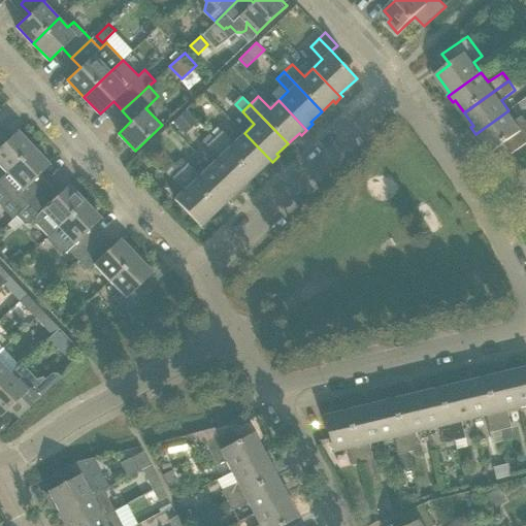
[(187,109),(174,121),(186,132),(198,121),(187,109)]
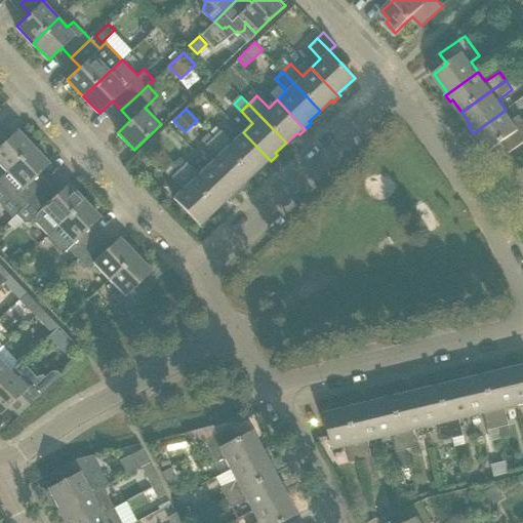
[(513,119),(506,110),(473,133),(474,134),(476,132),(489,151),(503,142),(510,152),(522,143),(522,116),(521,114),(513,119)]
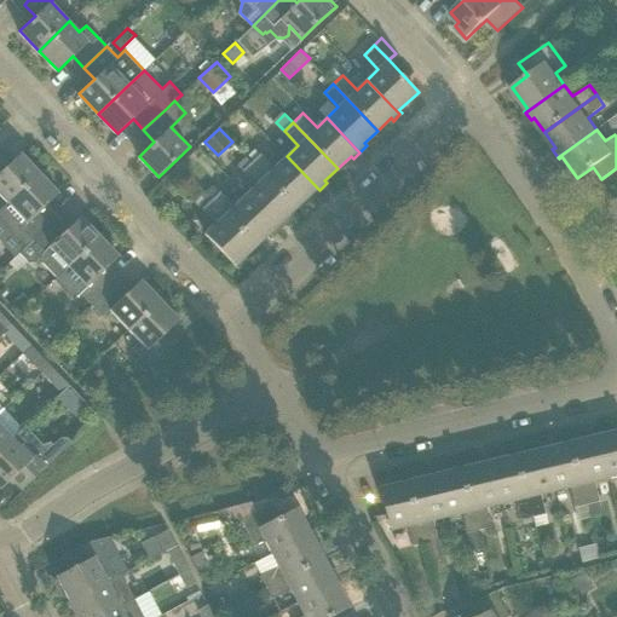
[(6,166),(0,160),(0,192),(9,202),(40,172),(22,151),(6,166)]
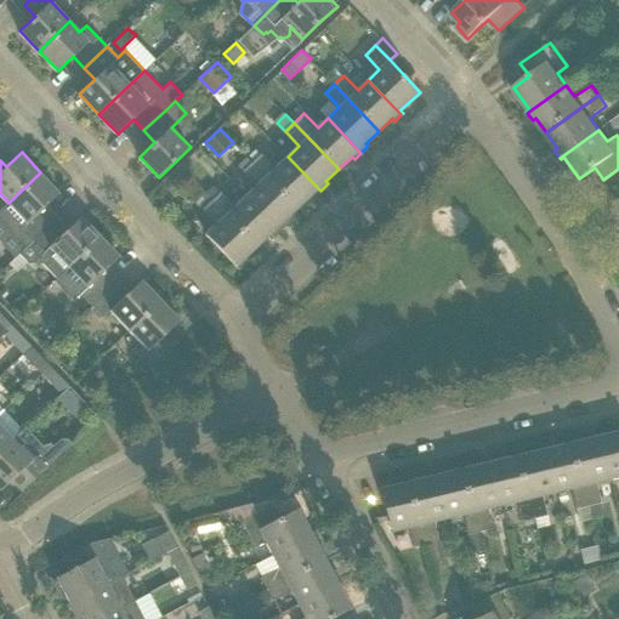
[(321,191),(288,157),(277,166),(263,152),(254,160),(299,208),(311,194),(313,197),(321,191)]
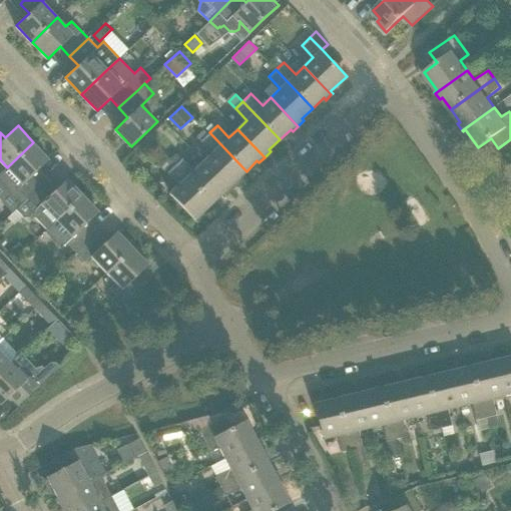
[(246,171),(209,132),(201,139),(213,152),(204,160),(231,188),(237,183),(235,181),(246,171)]
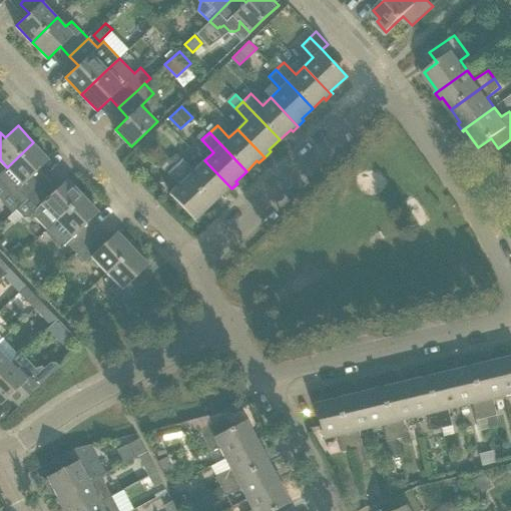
[(7,167),(0,173),(0,180),(12,194),(17,208),(46,180),(37,171),(49,159),(33,142),(7,167)]
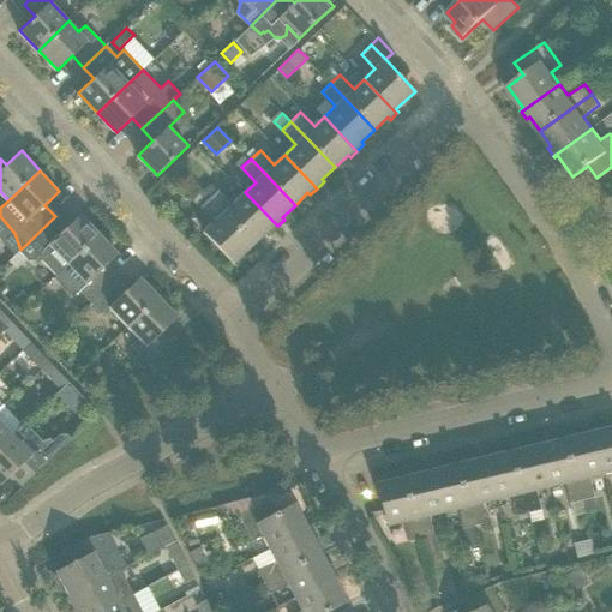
[(198,183),(189,193),(198,203),(209,193),(198,183)]
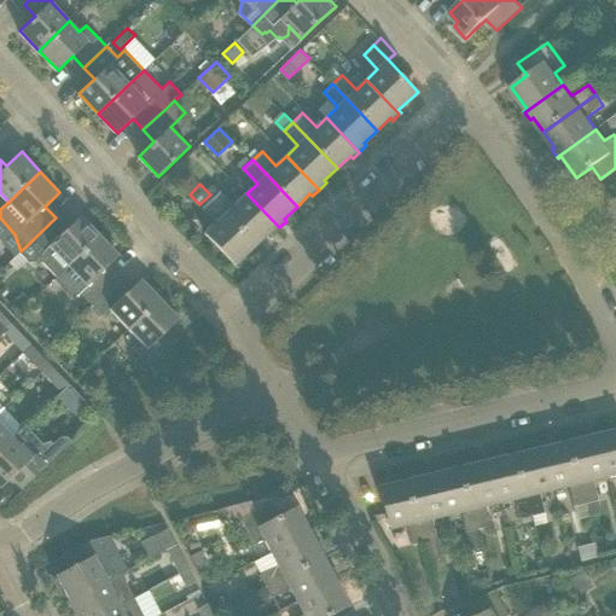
[(222,189),(213,197),(257,244),(269,232),(272,234),(279,227),(247,193),(236,203),(222,189)]
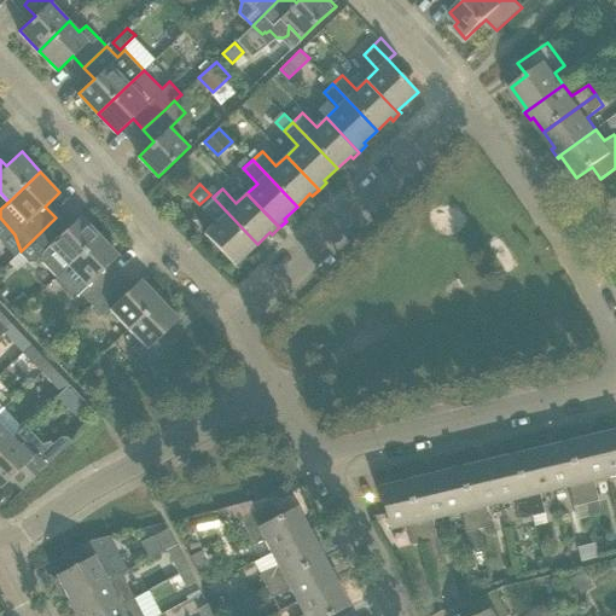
[(257,244),(213,197),(203,207),(218,221),(205,232),(238,267),(247,260),(244,257),(257,244)]
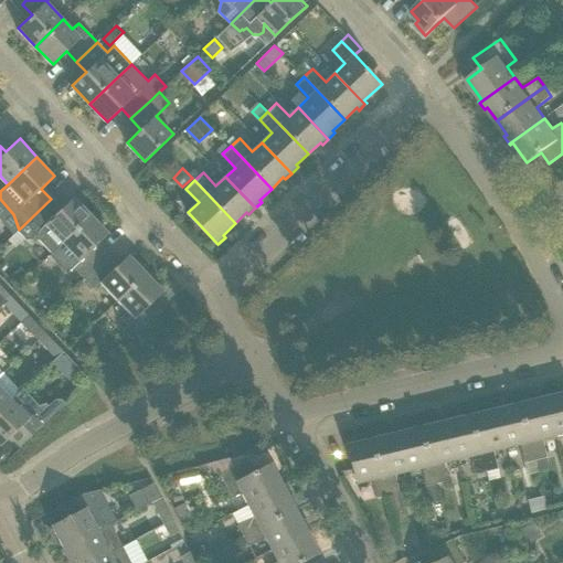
[(51,199),(19,230),(27,238),(40,238),(53,253),(63,242),(92,214),(74,197),(61,210),(51,199)]
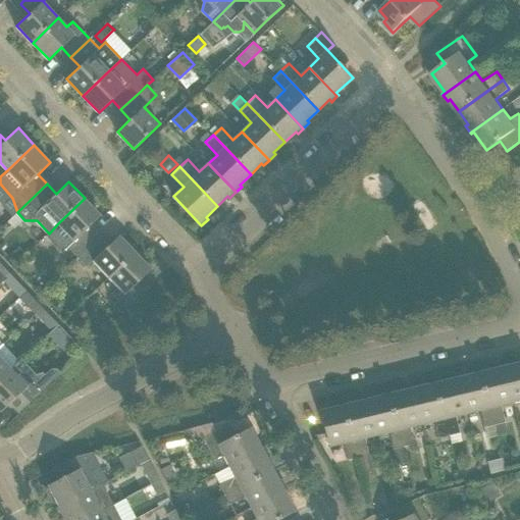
[(101,215),(85,198),(58,223),(67,234),(62,239),(79,256),(98,237),(88,227),(101,215)]
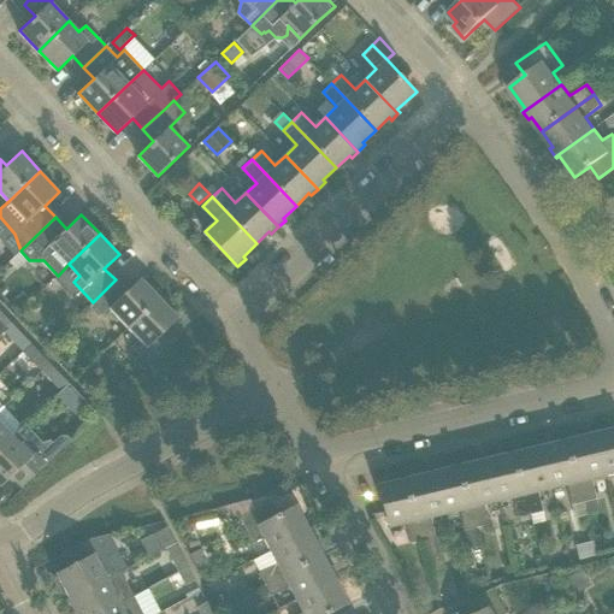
[(127,291),(116,279),(93,302),(104,314),(111,308),(129,328),(160,297),(141,277),(127,291)]
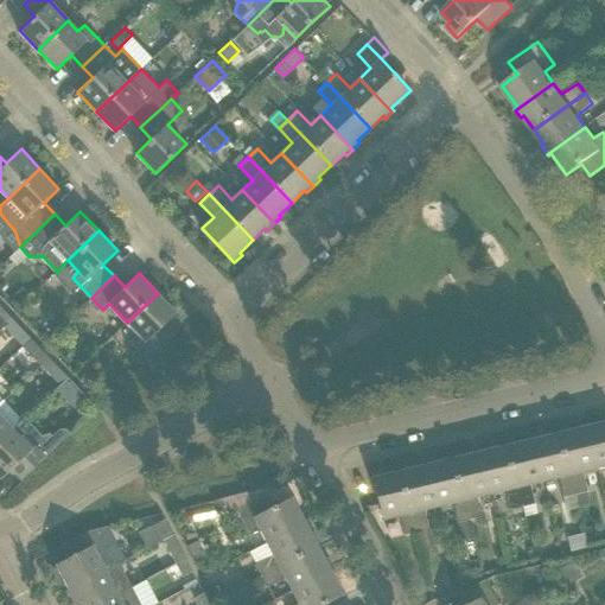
[(158,293),(127,323),(138,333),(132,341),(139,348),(133,354),(144,364),(176,333),(174,332),(171,336),(161,326),(177,312),(158,293)]
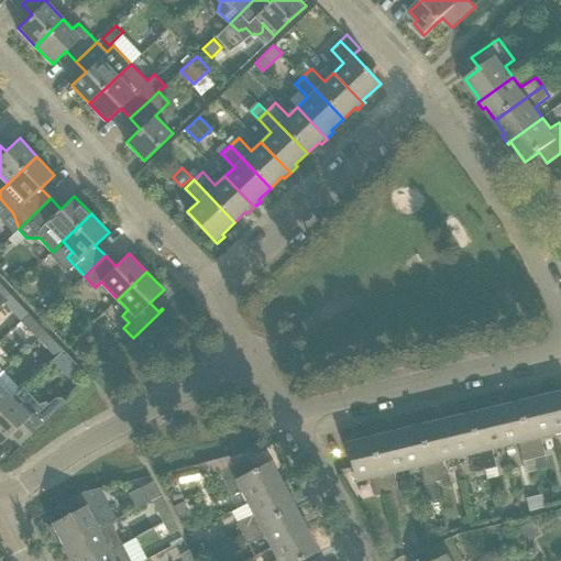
[(0,282),(0,296),(4,301),(12,295),(0,282)]
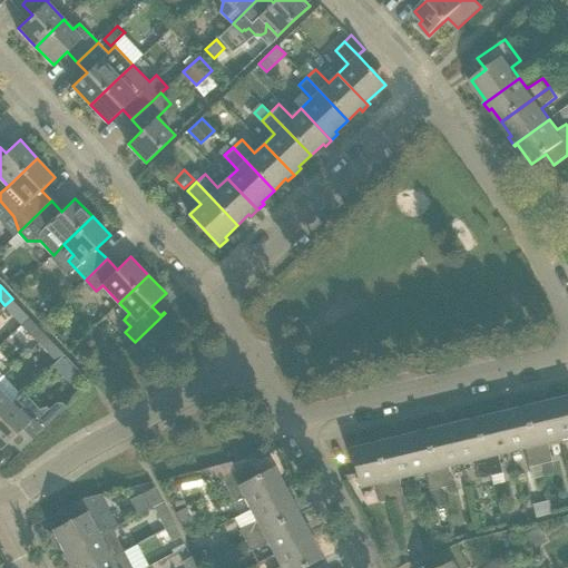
[(12,299),(5,305),(22,323),(29,316),(12,299)]
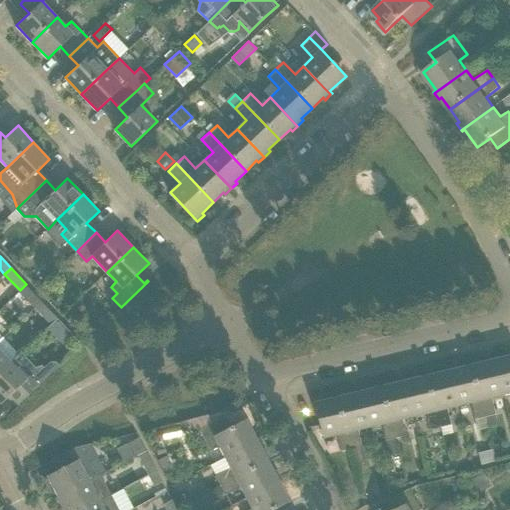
[(42,301),(26,284),(20,290),(36,307),(42,301)]
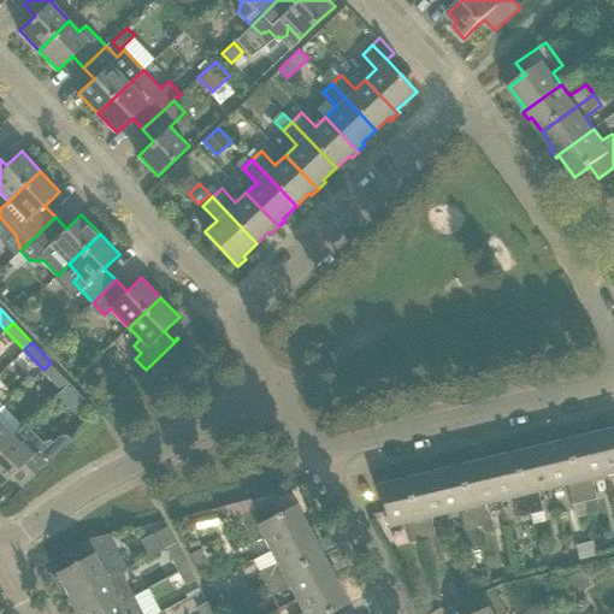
[(62,373),(51,362),(43,370),(53,381),(62,373)]
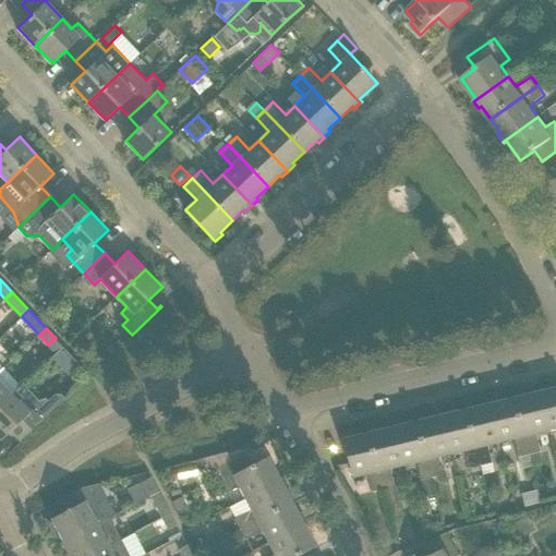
[(74,373),(83,362),(63,345),(53,355),(74,373)]
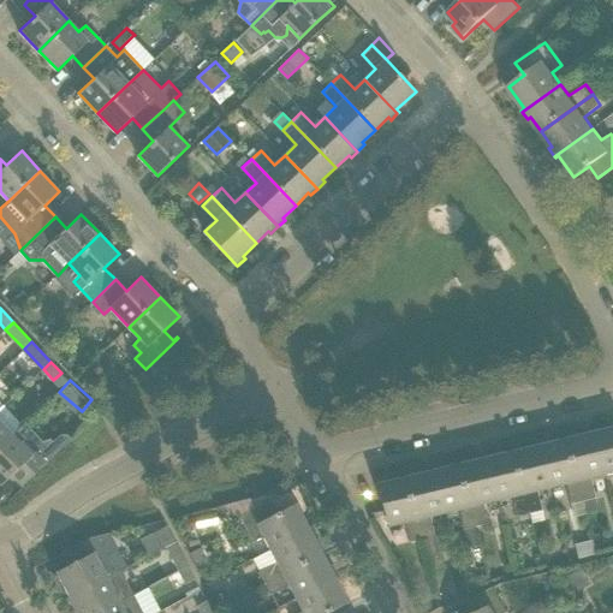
[(0,447),(13,435),(0,421),(0,447)]
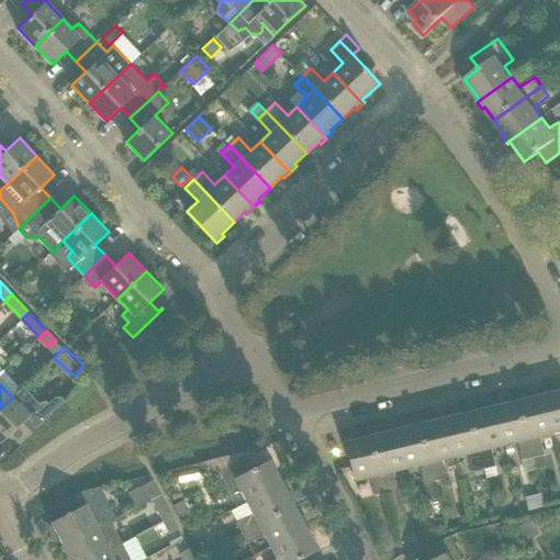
[(12,398),(0,409),(0,439),(2,443),(12,433),(21,443),(66,401),(60,396),(56,396),(48,402),(46,400),(40,402),(24,385),(12,398)]
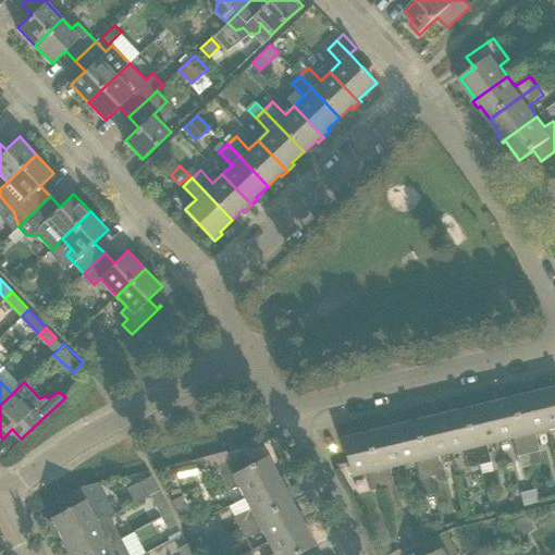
[(551,429),(540,386),(532,389),(533,392),(517,396),(530,452),(542,449),(538,432),(551,429)]
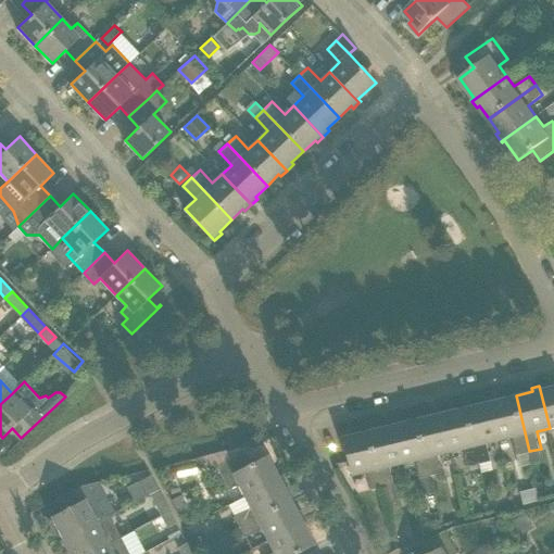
[(539,386),(550,428),(553,427),(553,386),(542,389),(541,386),(539,386)]
